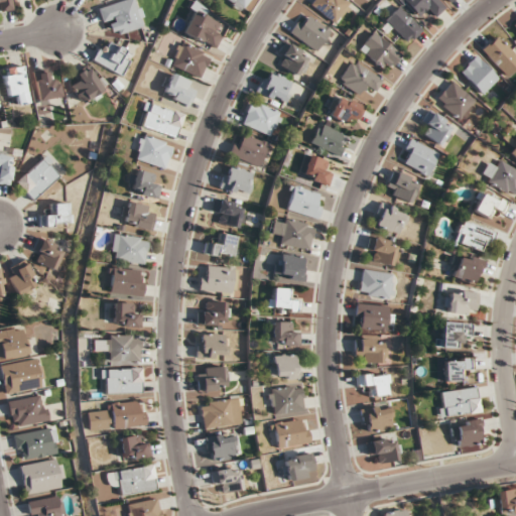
[(13,8),(11,0),(0,0),(0,6),(1,11),(13,8)]
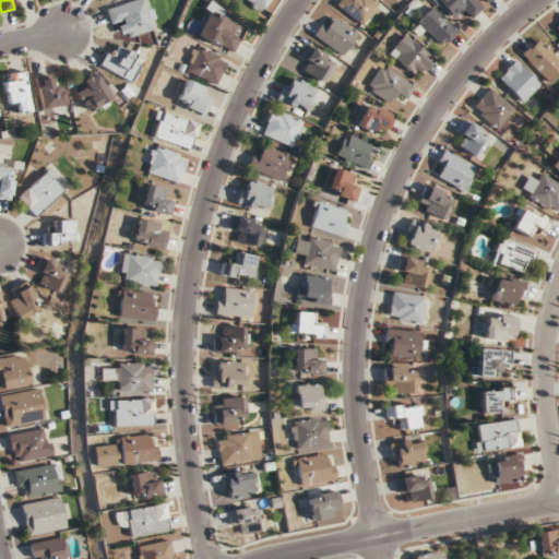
[(122,27),(125,36),(155,28),(147,0),(135,0),(107,7),(113,30),(122,27)]
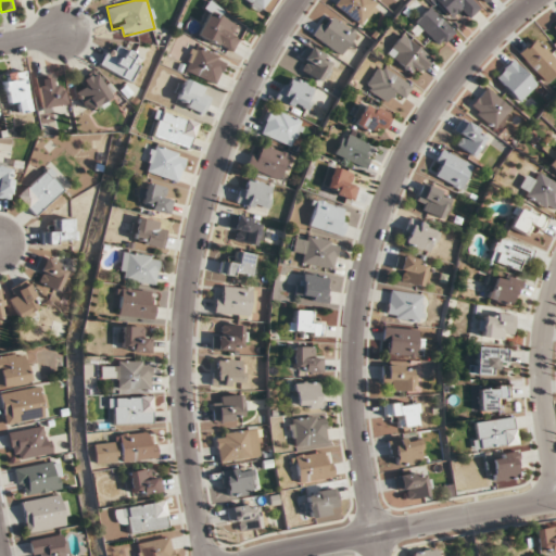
[(378,3),(374,0),(337,0),(333,4),(363,25),(378,3)]
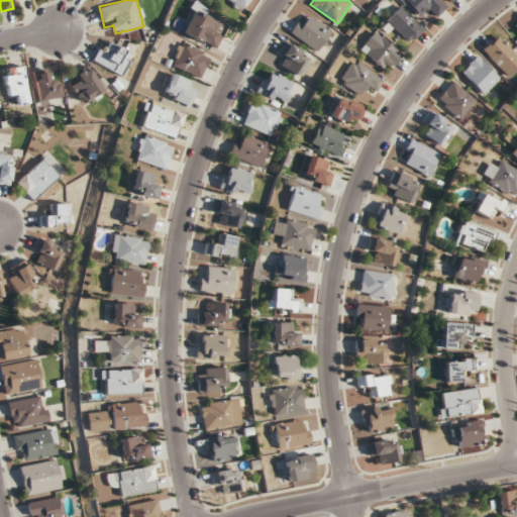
[(403,0),(420,16),(427,9),(435,17),(445,6),(439,0),(403,0)]
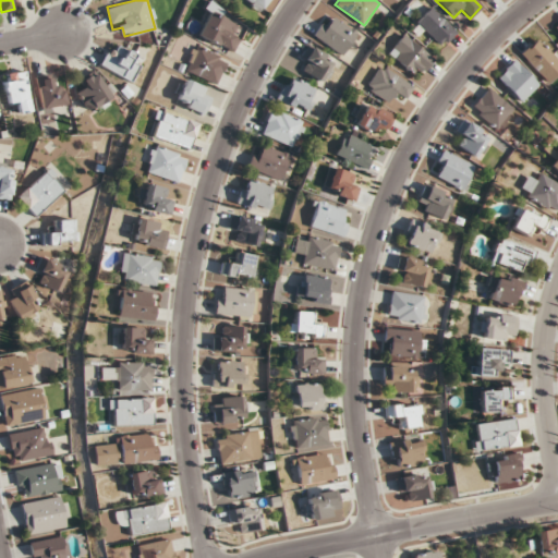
[(440,47),(456,31),(431,5),(414,22),(440,47)]
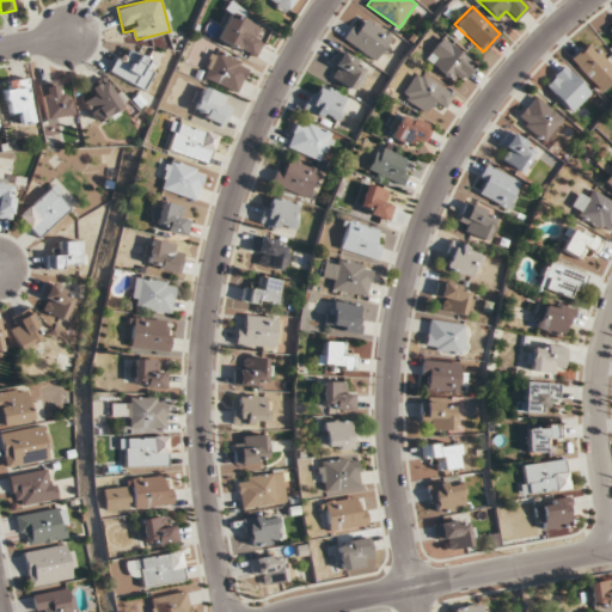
[(263,40),(255,35),(259,24),(233,11),(219,38),(255,56),(263,40)]
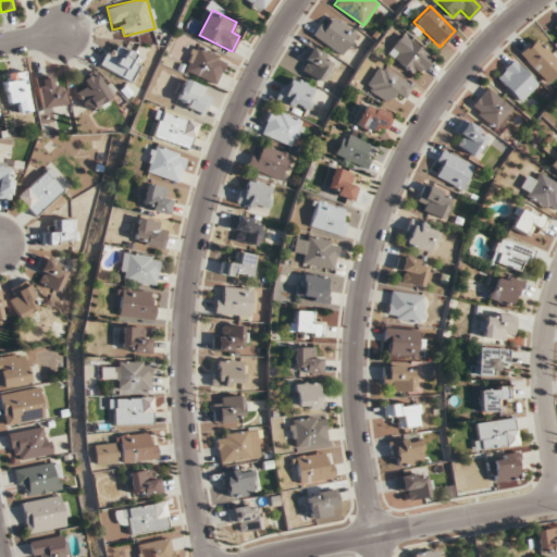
[(341,56),(357,34),(327,12),(312,34),(341,56)]
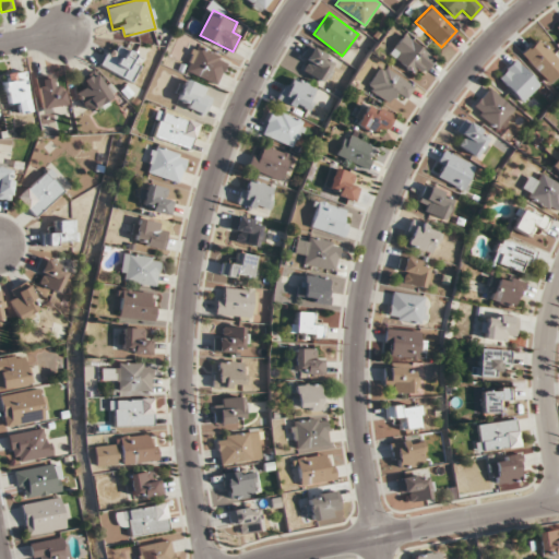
[(388,54),(418,78),(435,57),(403,33),(388,54)]
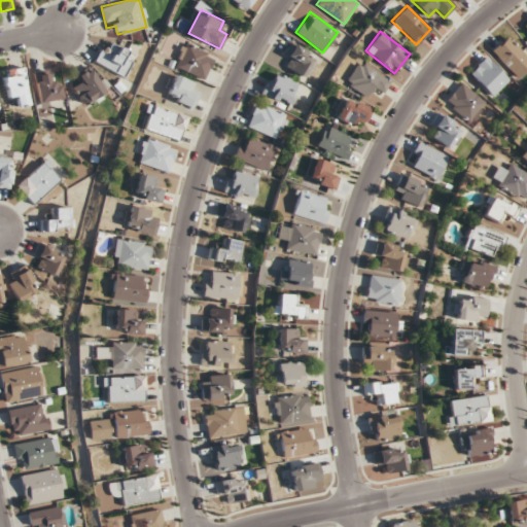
[(526,50),(510,33),(492,50),(518,77),(526,68),(526,50)]
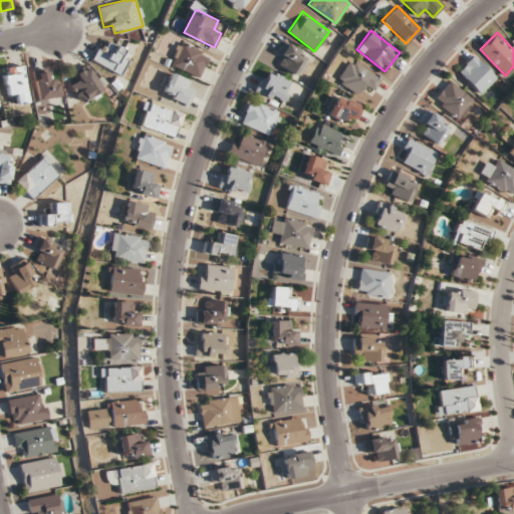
[(92,59),(120,73),(132,52),(103,38),(92,59)]
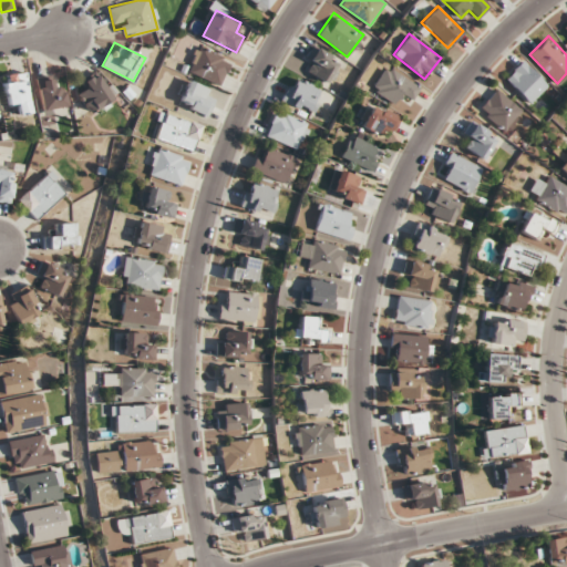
[(217,86),(232,62),(200,44),(187,69),(217,86)]
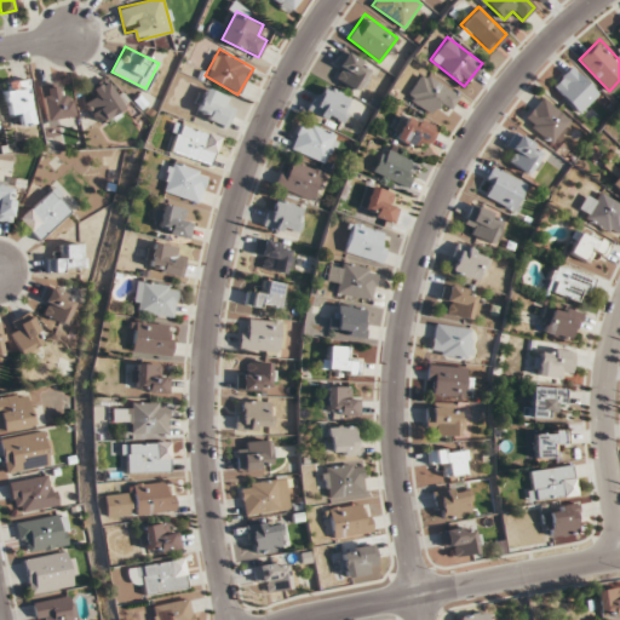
[(359,90),(371,65),(344,52),(332,78),(359,90)]
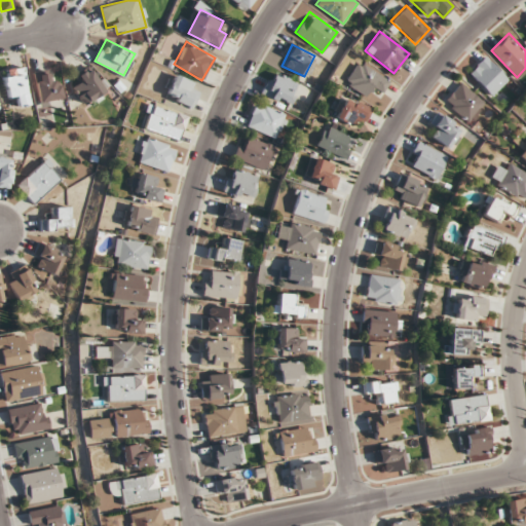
[(509,79),(485,54),(467,72),(492,97),(509,79)]
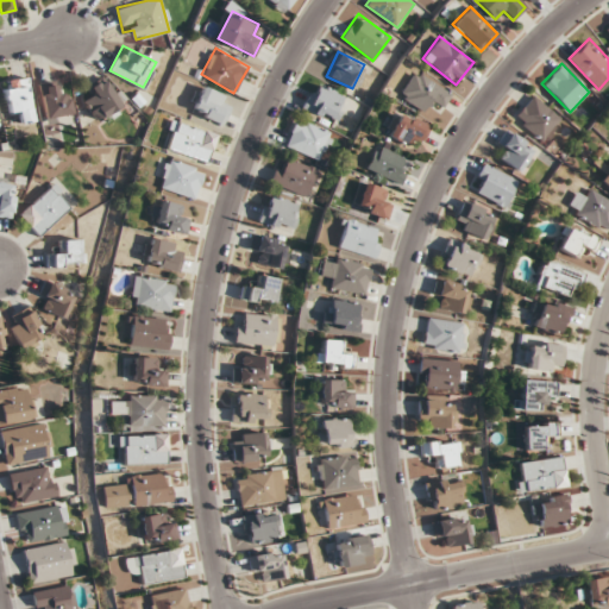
[(440,108),(450,94),(415,70),(397,95),(421,112),(429,100),(440,108)]
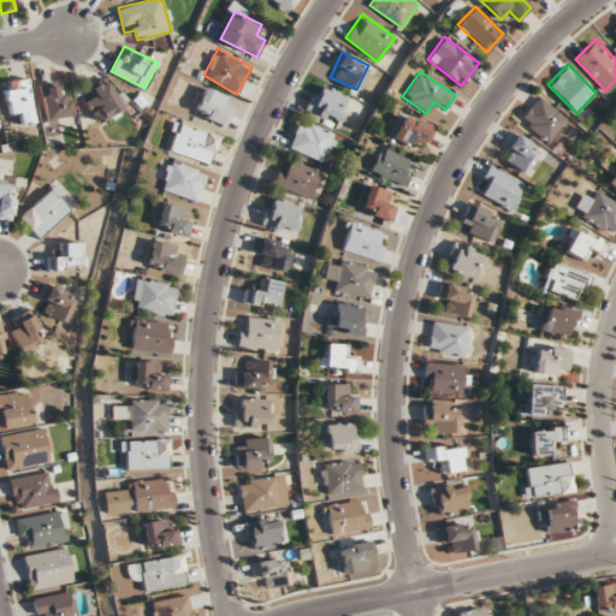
[(34,122),(28,78),(3,81),(7,114),(21,113),(22,123),(34,122)]
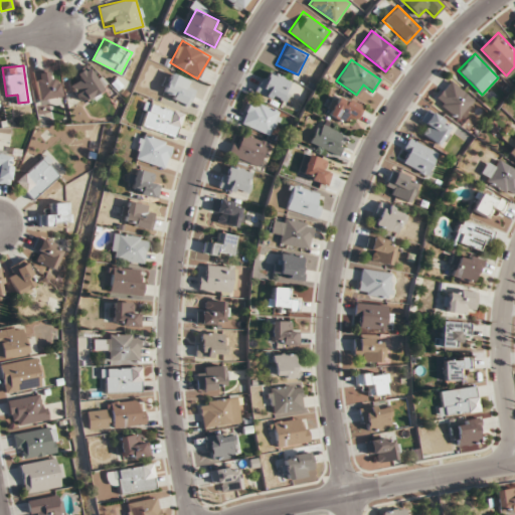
[(67,78),(81,103),(103,91),(89,66),(67,78)]
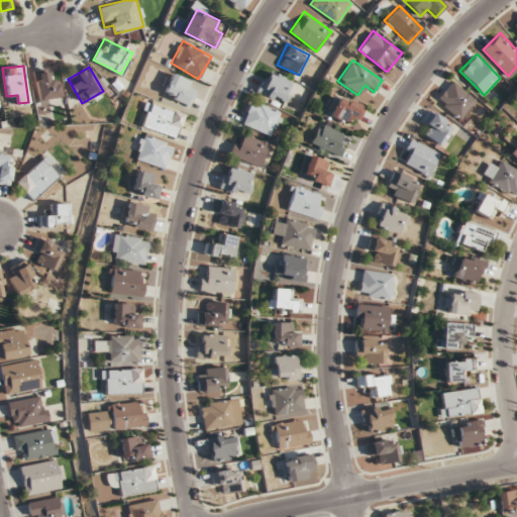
[(286,104),(294,81),(264,71),(256,94),(286,104)]
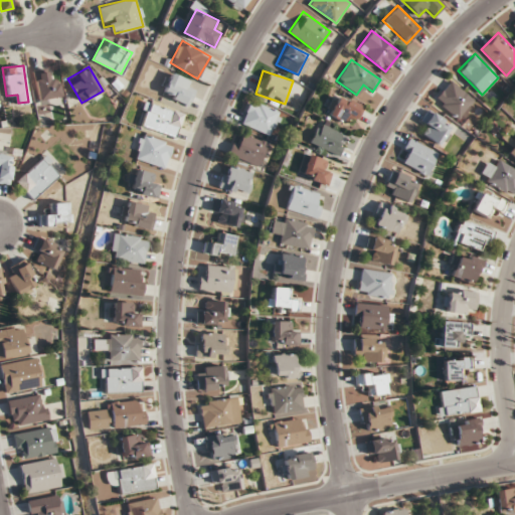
[(46,72),(36,72),(35,101),(58,102),(58,79),(46,79),(46,72)]
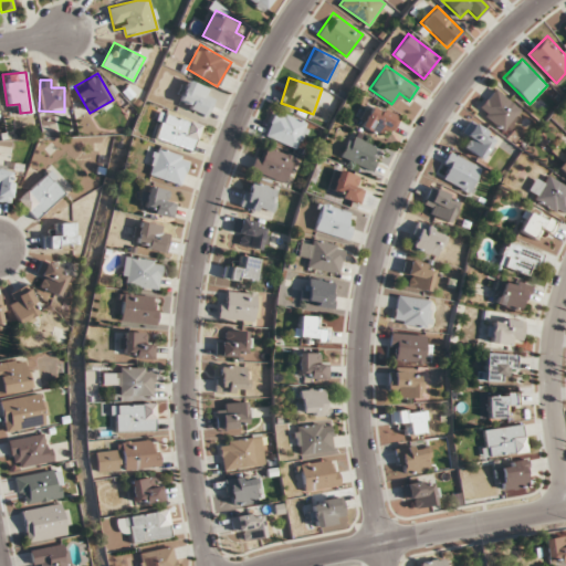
[(206,95),(209,88),(188,80),(177,103),(206,116),(213,100),(206,95)]
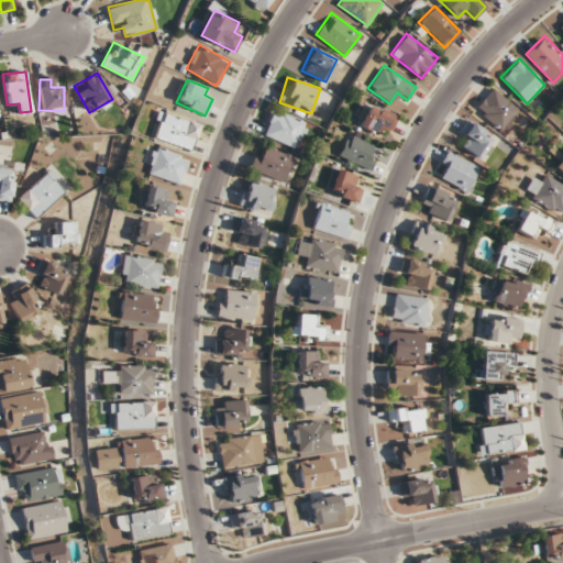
[(475,109),(503,131),(519,110),(492,88),(475,109)]
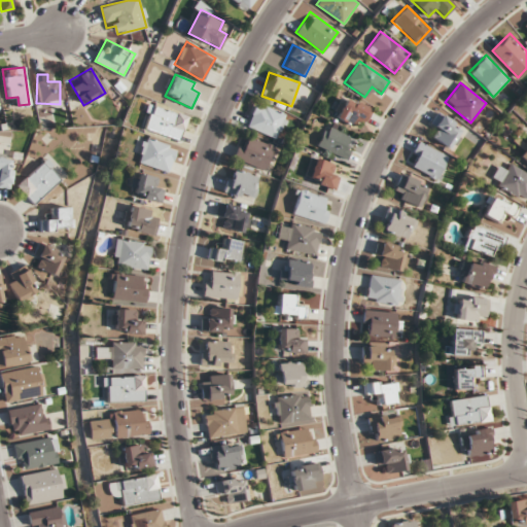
[(335,117),(360,130),(370,108),(345,97),(335,117)]
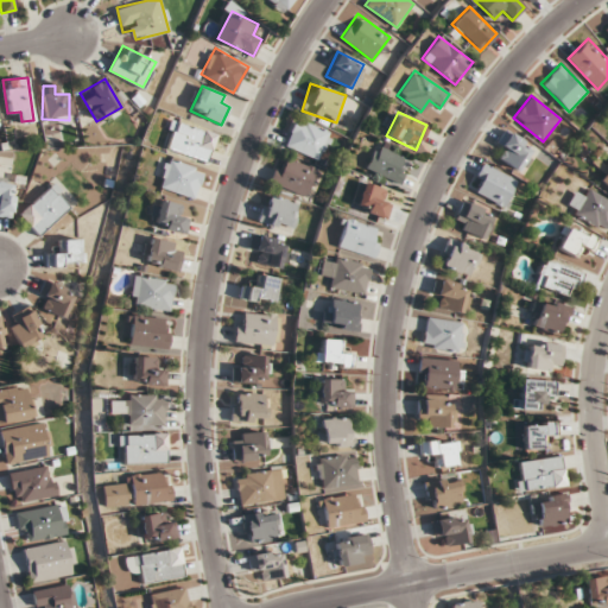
[(330,133),(296,119),(284,146),(318,162),(330,133)]
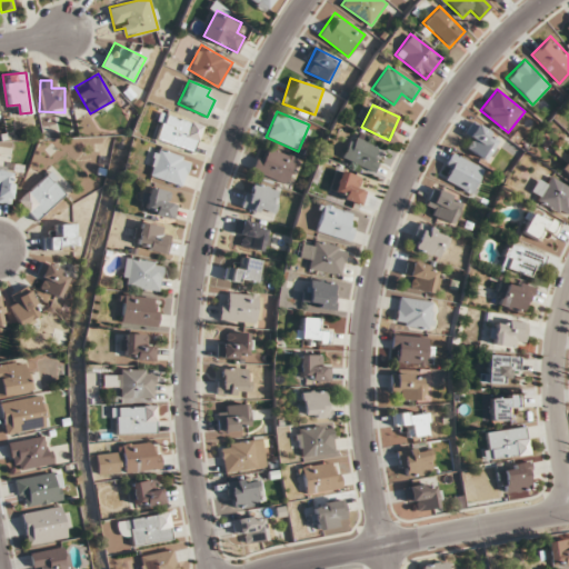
[(202,126),(162,112),(153,138),(193,151),(202,126)]
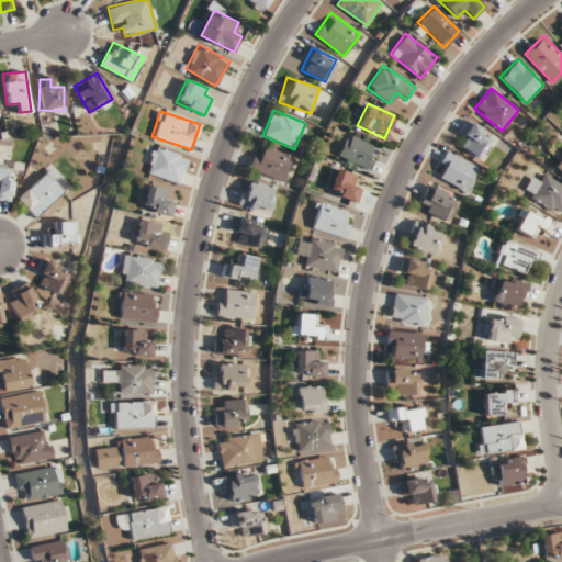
[(495,136),(469,123),(458,146),(483,159),(495,136)]
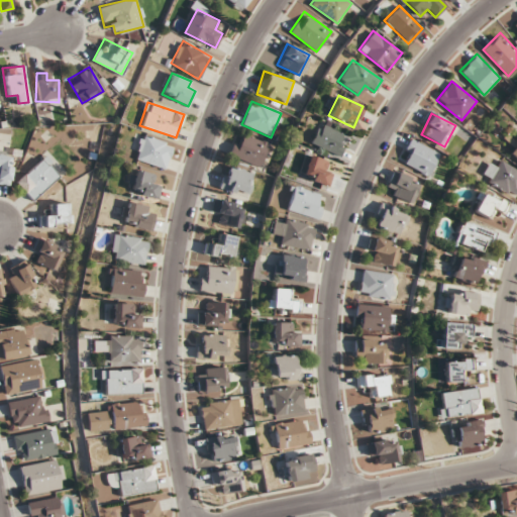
[(310,142),(339,157),(348,136),(319,122),(310,142)]
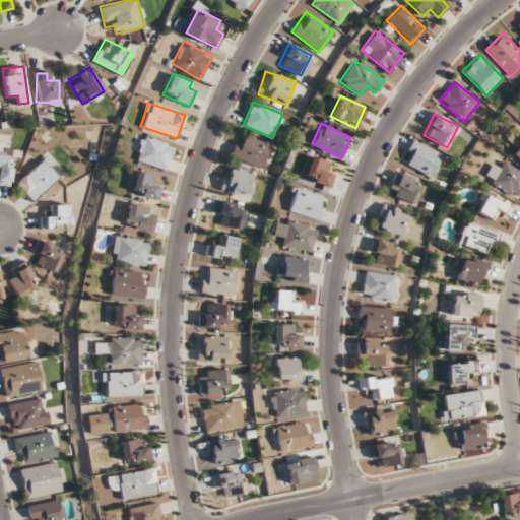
[(259,169),(269,145),(240,133),(230,155),(259,169)]
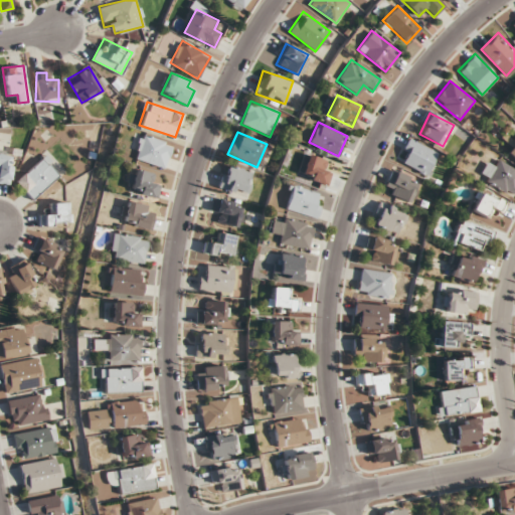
[(133,158),(163,168),(172,145),(142,134),(133,158)]
